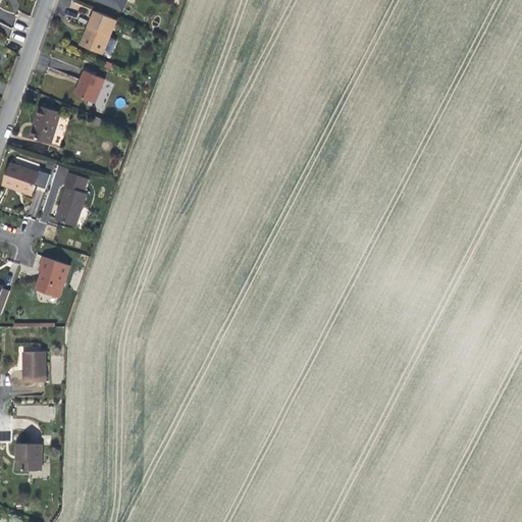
[(96,0),(122,11),(126,0),(96,0)]
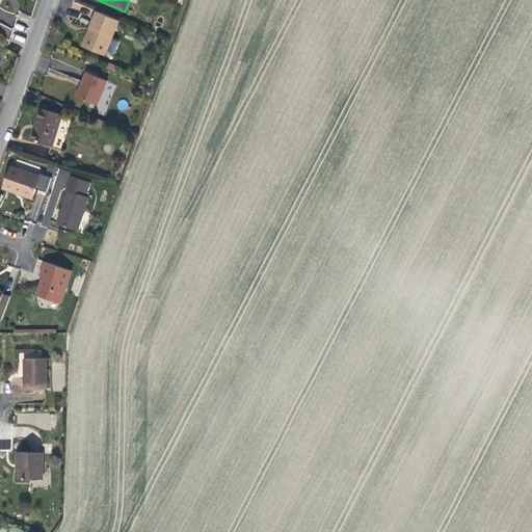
[(104,55),(120,21),(98,11),(90,27),(92,28),(85,47),(104,55)]
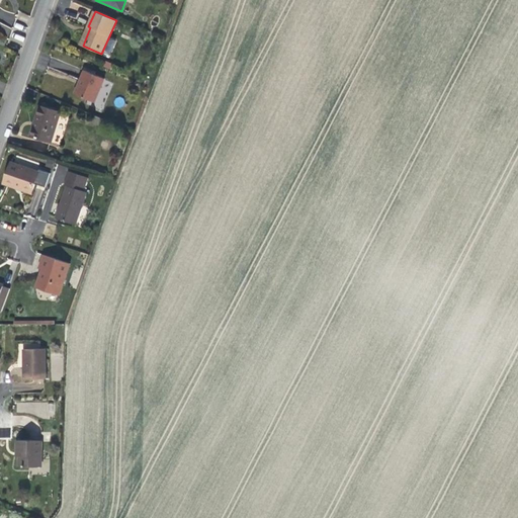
[(83,46),(90,27),(88,26),(86,32),(80,45),(83,46)]
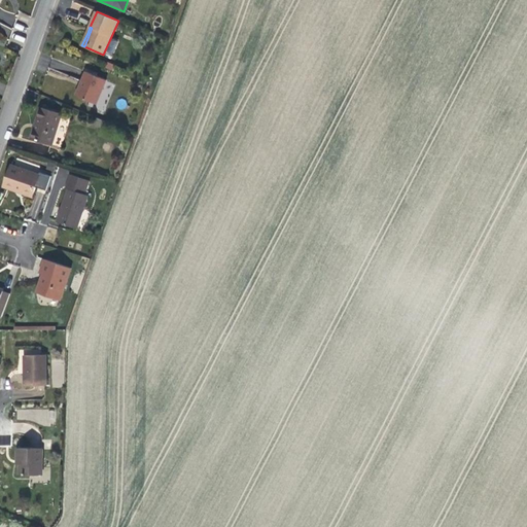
[(96,104),(106,80),(86,71),(80,85),(75,96),(96,104)]
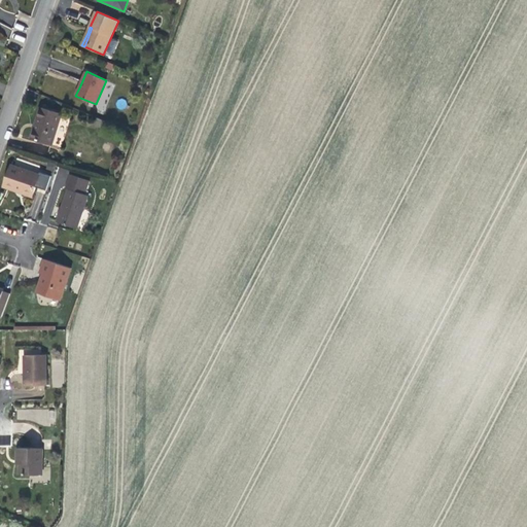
[(51,145),(62,114),(40,107),(34,129),(31,138),(51,145)]
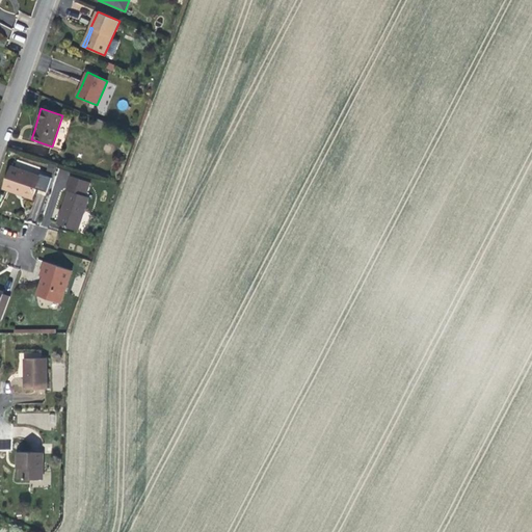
[(32,198),(40,177),(11,167),(5,186),(18,191),(23,192),(22,194),(32,198)]
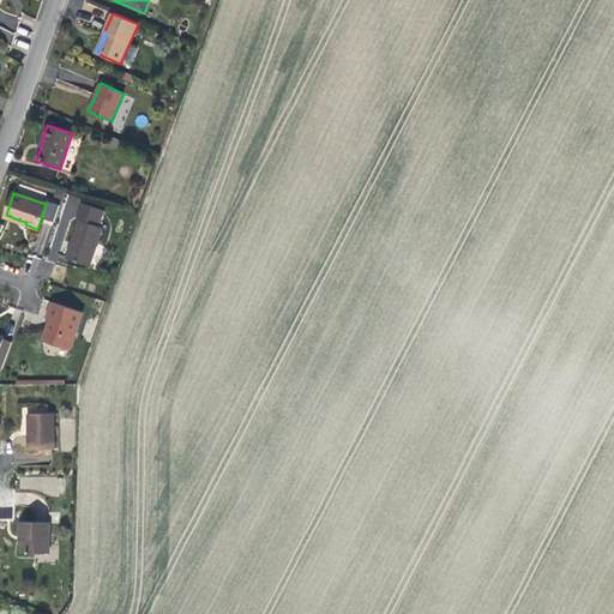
[(90,266),(102,228),(98,227),(103,210),(83,203),(77,220),(79,220),(66,259),(76,262),(90,266)]
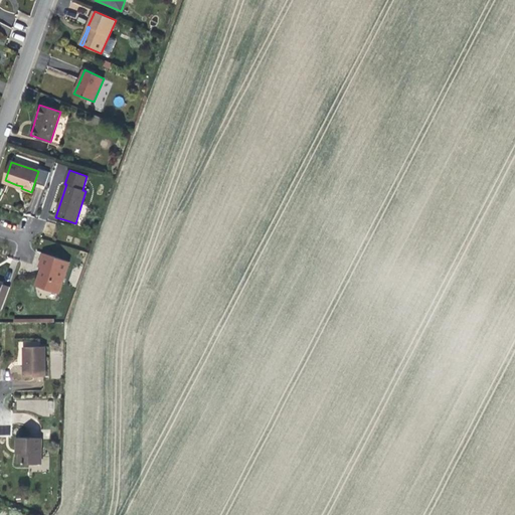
[(58,294),(69,263),(43,253),(38,267),(44,269),(42,273),(42,276),(39,277),(35,286),(58,294)]
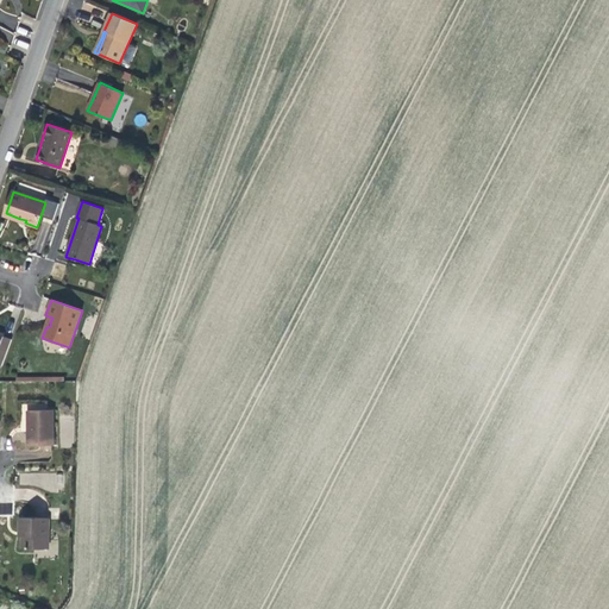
[(0,366),(1,368),(12,339),(2,337),(4,336),(0,333),(0,366)]
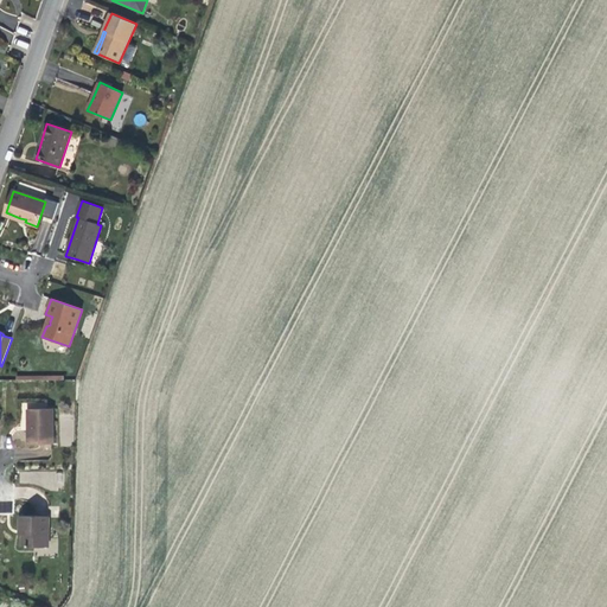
[(53,445),(53,409),(27,409),(29,427),(29,445),(53,445)]
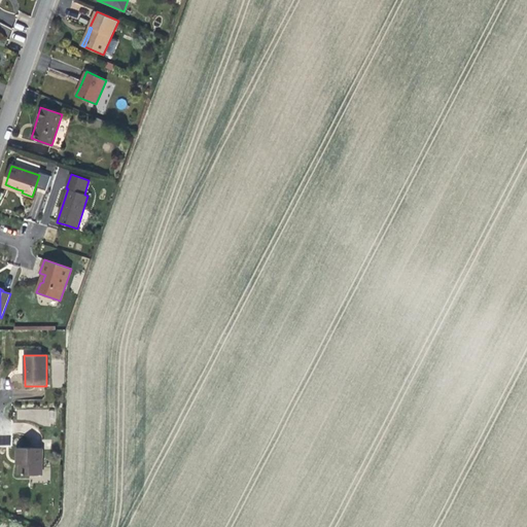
[(44,421),(44,422),(54,422),(55,411),(20,410),(20,420),(44,421)]
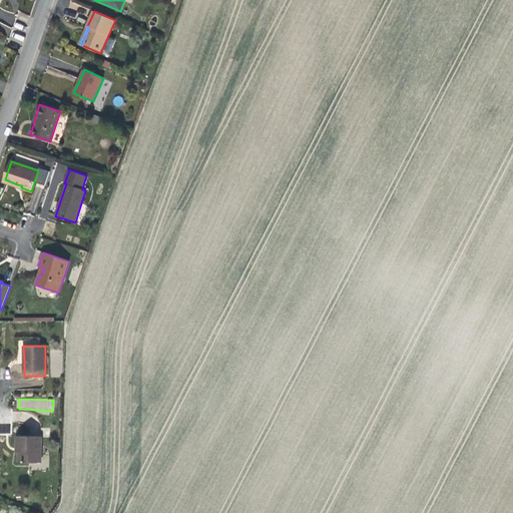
[(40,463),(41,437),(18,436),(17,446),(19,446),(19,452),(19,462),(40,463)]
